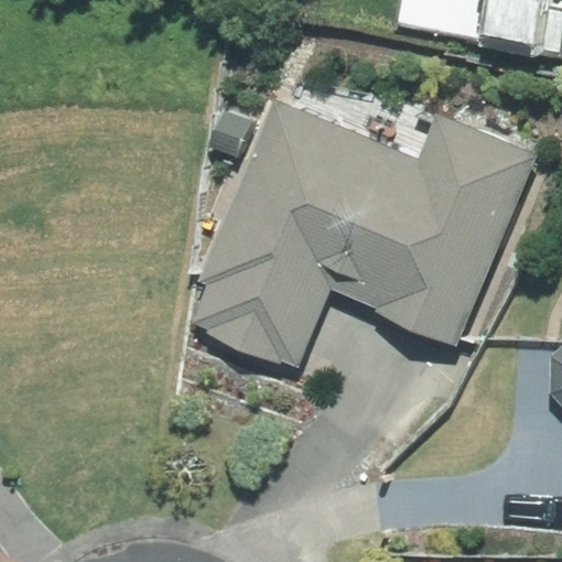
[(400,0),(396,23),(474,40),(483,0),(400,0)]
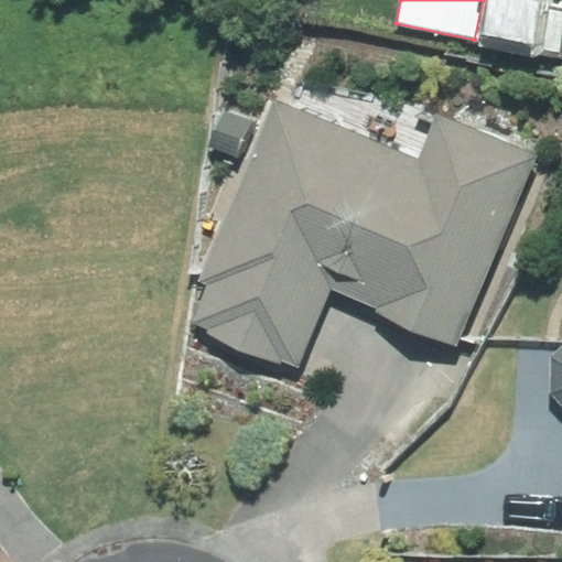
[(492,0),(484,36),(533,46),(543,0),(492,0)]
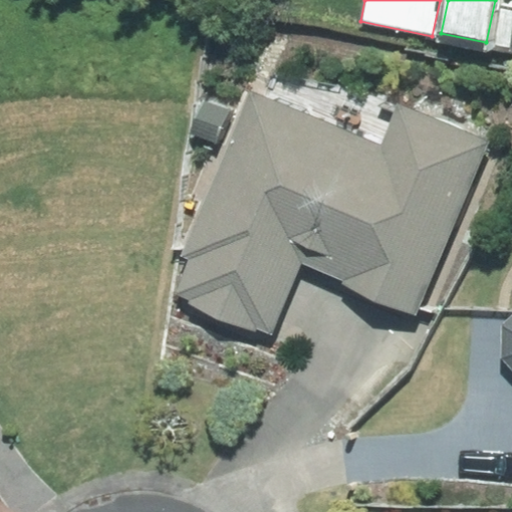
[(511,34),(511,7),(502,5),(495,44),(510,47),(511,34)]
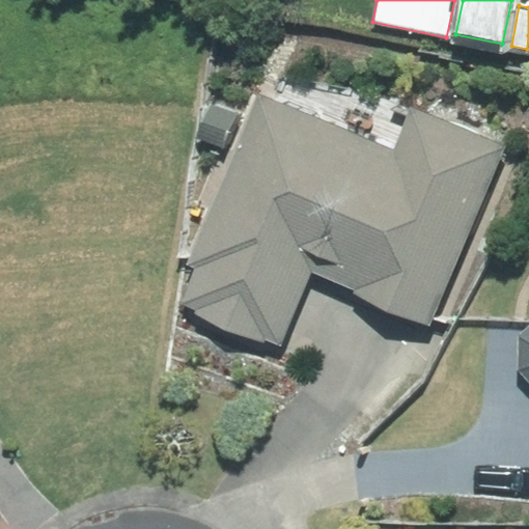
[(309,276),(429,326),(505,144),(412,106),(394,149),(258,93),(172,301),(280,345),(309,276)]
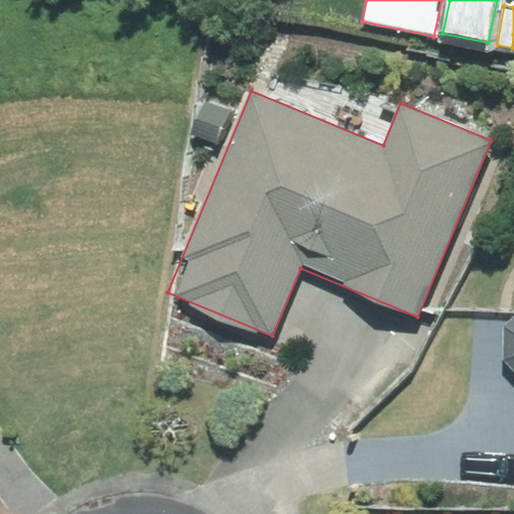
[(513,316),(504,326),(503,362),(513,374),(513,316)]
